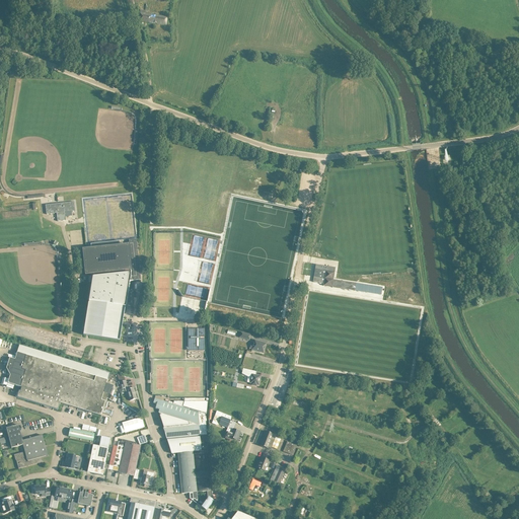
[(74,202),(45,205),(47,215),(57,213),(58,221),(61,221),(64,221),(66,220),(65,217),(72,216),(71,212),(75,211),(74,202)]
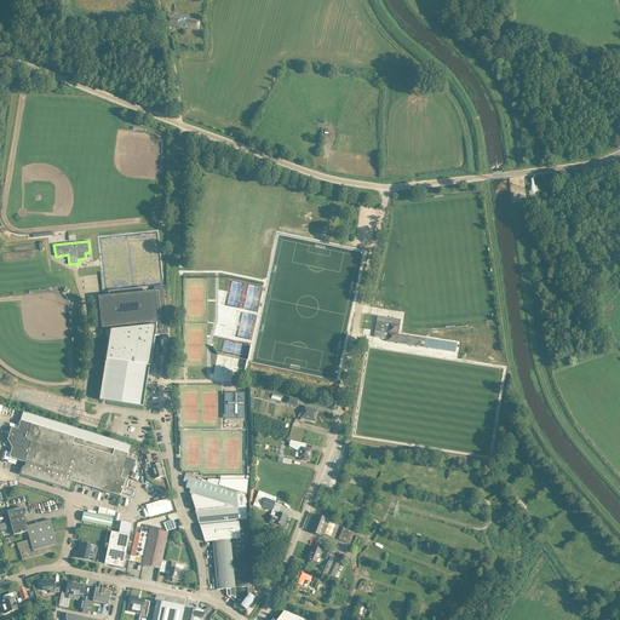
[(333,290),(342,291),(345,264),(337,263),(333,290)]
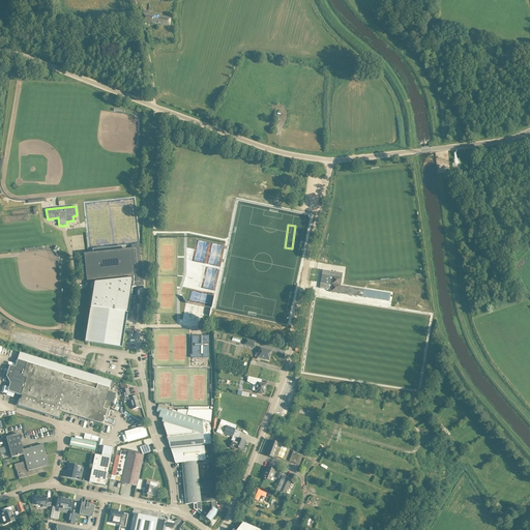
[(93,254),(91,254),(85,255),(87,281),(93,280),(93,282),(134,277),(135,286),(136,286),(136,287),(141,286),(141,288),(144,288),(143,286),(144,286),(139,244),(131,245),(131,248),(130,248),(130,249),(122,251),(121,246),(92,249),(93,254)]
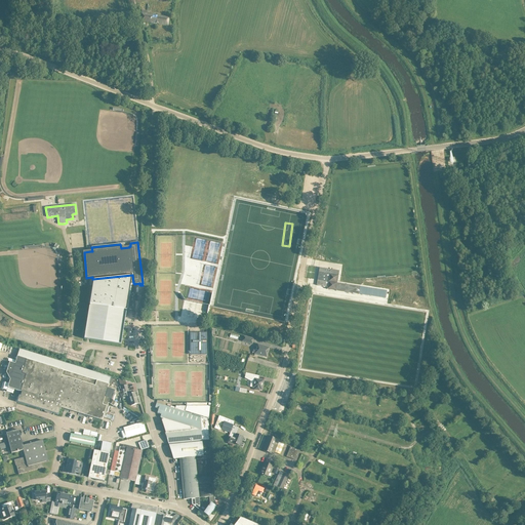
[(320,268),(317,285),(328,287),(327,288),(327,289),(336,290),(359,294),(360,286),(337,283),(339,271),(325,269),(320,268)]
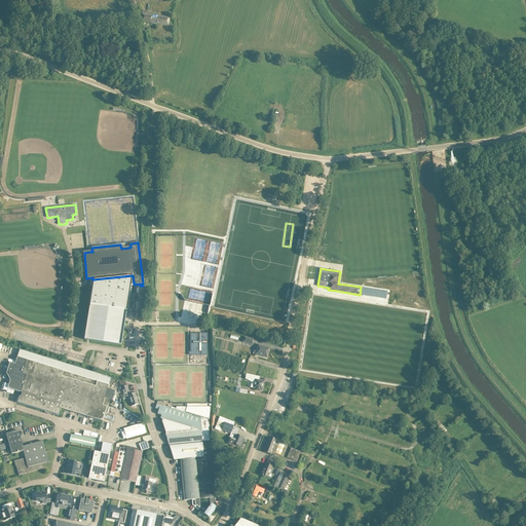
[(134,285),(133,275),(92,279),(88,280),(89,287),(92,287),(84,340),(121,345),(130,285),(134,285)]
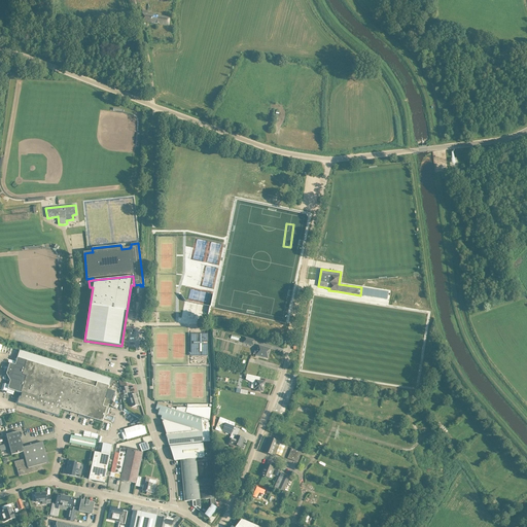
[(364,288),(363,295),(387,300),(388,292),(364,288)]
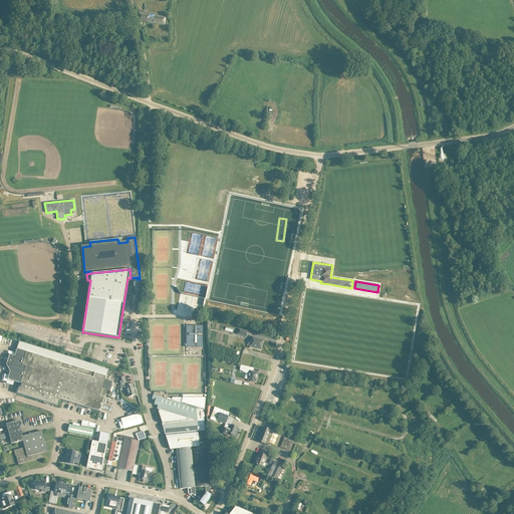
[(190,343),(192,343),(202,343),(202,326),(189,326),(189,333),(192,333),(192,335),(190,336),(189,337),(189,340),(189,341),(190,343)]
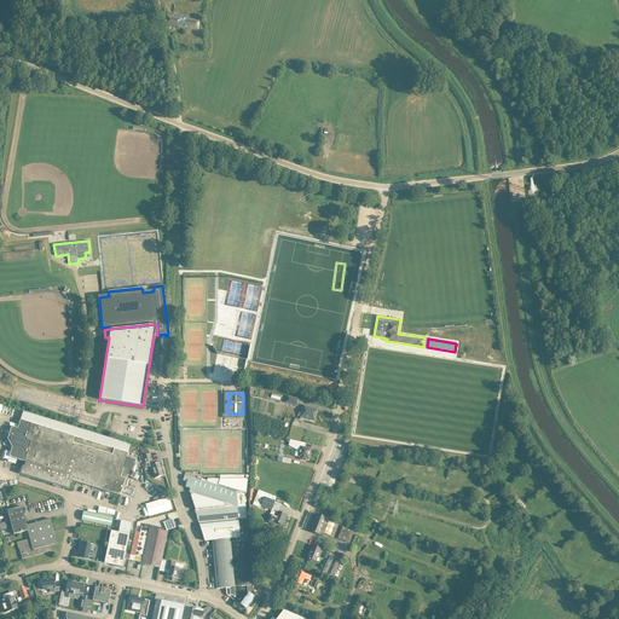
[(304,406),(300,417),(314,421),(317,410),(304,406)]
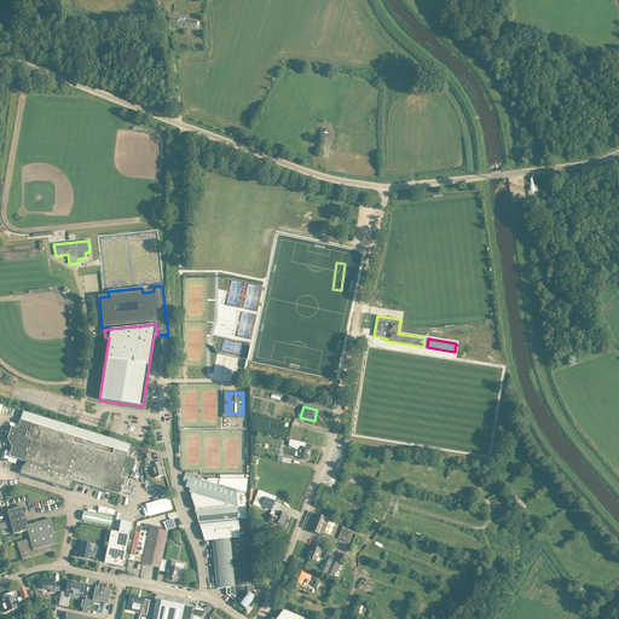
[(11,427),(7,440),(12,447),(9,457),(25,462),(24,467),(23,467),(21,474),(69,489),(71,481),(120,496),(122,490),(123,490),(128,475),(133,479),(137,474),(132,472),(136,461),(127,457),(128,453),(131,445),(23,412),(18,429),(11,427)]
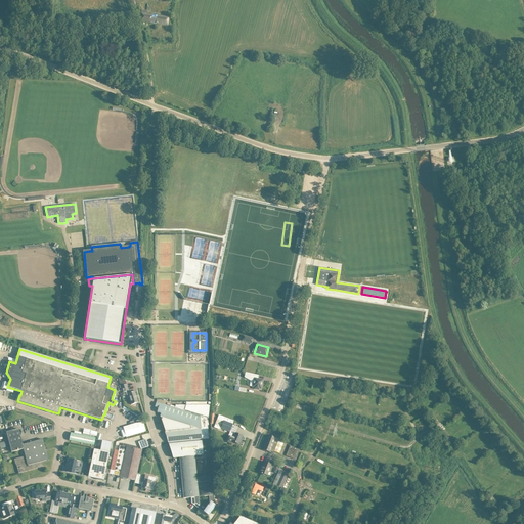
[(261,389),(263,380),(258,379),(259,376),(246,373),(244,378),(253,383),(252,387),(255,388),(254,389),(259,390),(259,389),(261,389)]
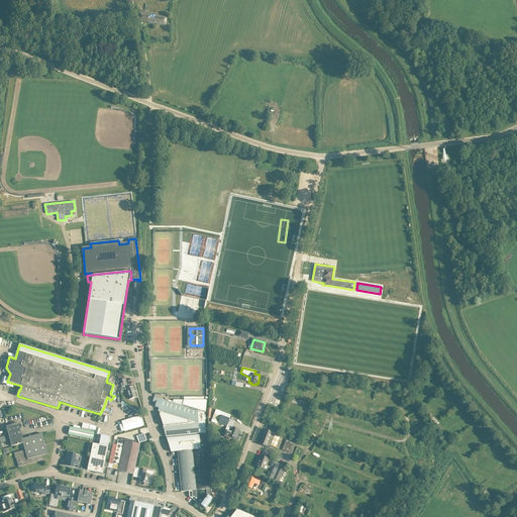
[(116,373),(121,388),(124,387),(125,393),(127,392),(129,400),(136,398),(133,386),(127,388),(123,375),(116,373)]
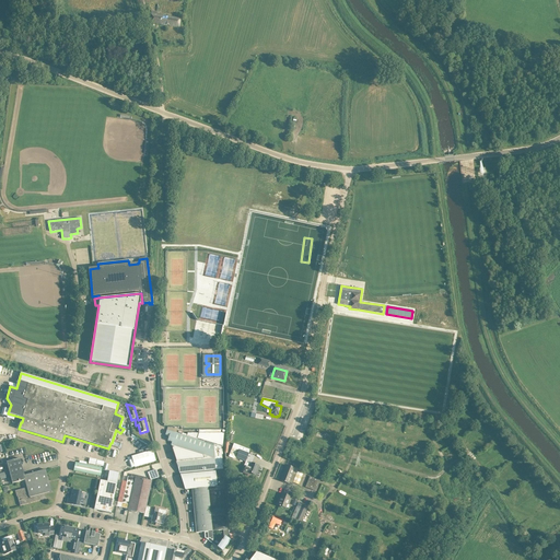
[(167,441),(172,442),(171,445),(173,446),(214,458),(213,444),(166,430),(165,434),(168,435),(167,441)]
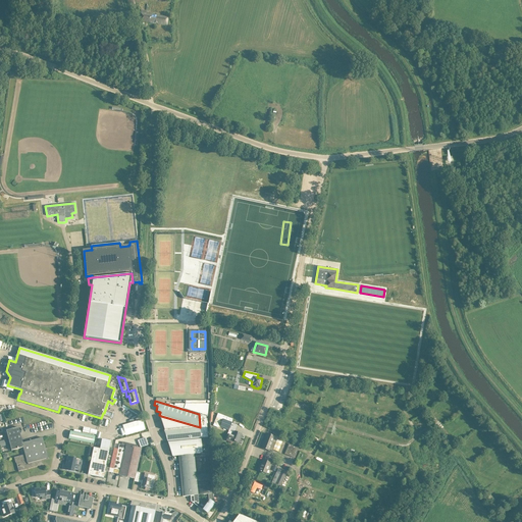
[(207,416),(209,404),(186,404),(184,409),(207,416)]
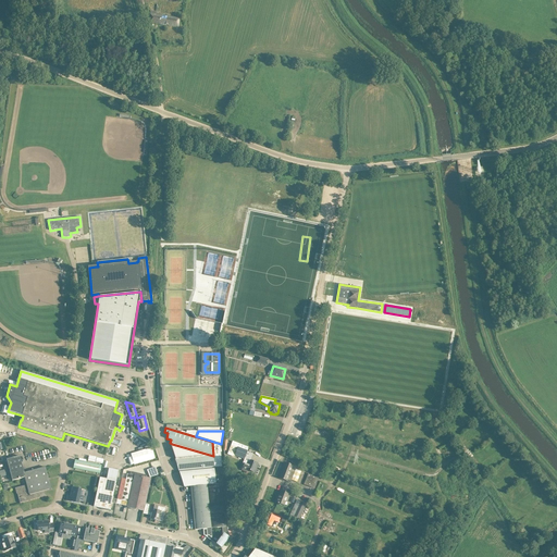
[(223,483),(222,466),(220,444),(212,442),(213,456),(172,444),(177,459),(175,459),(178,471),(214,468),(214,469),(215,484),(223,483)]
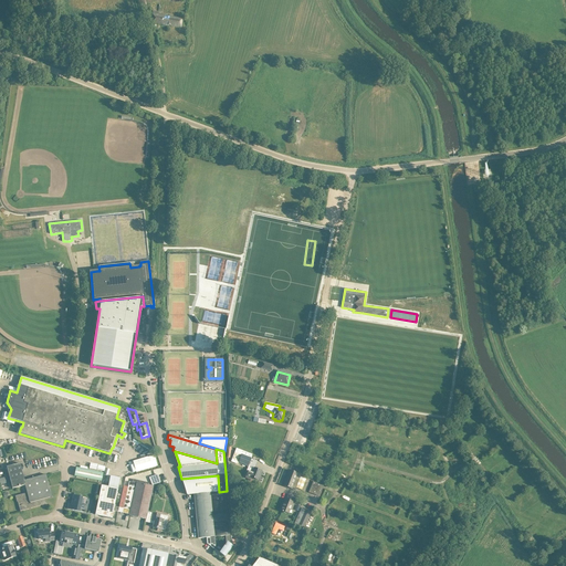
[(251,459),(234,452),(231,461),(238,464),(239,462),(248,465),(251,459)]
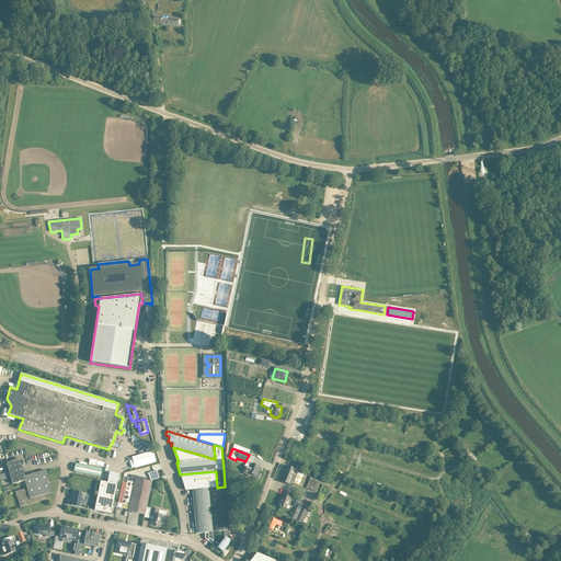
[(448,453),(444,454),(448,462),(451,461),(453,461),(457,460),(456,459),(460,457),(456,449),(453,450),(451,449),(447,451),(448,453)]
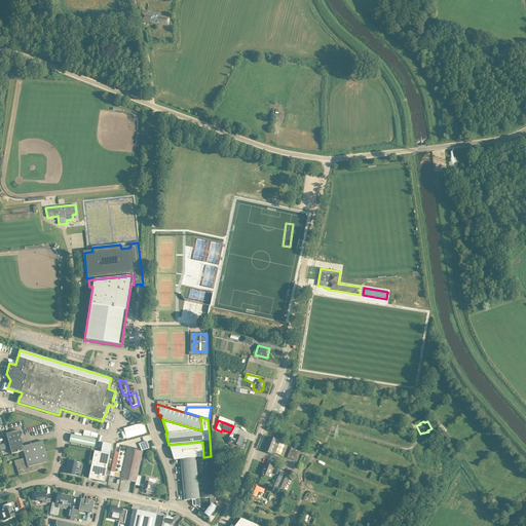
[(11,454),(13,453),(24,451),(25,458),(14,461),(15,466),(16,466),(19,475),(44,468),(43,463),(48,462),(43,441),(23,447),(19,430),(6,434),(11,454)]
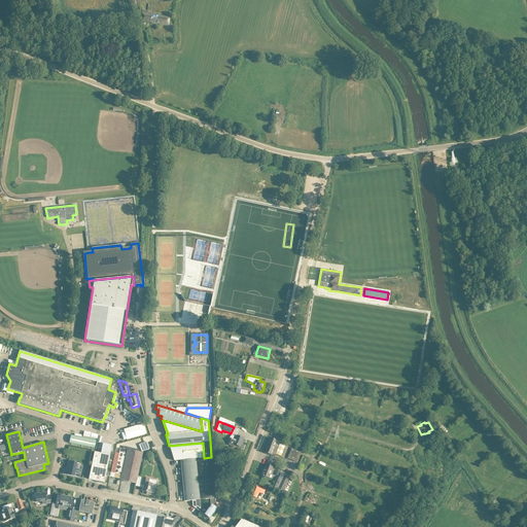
[(229,445),(231,446),(233,447),(234,445),(240,447),(242,442),(244,438),(237,435),(235,441),(232,438),(229,445)]
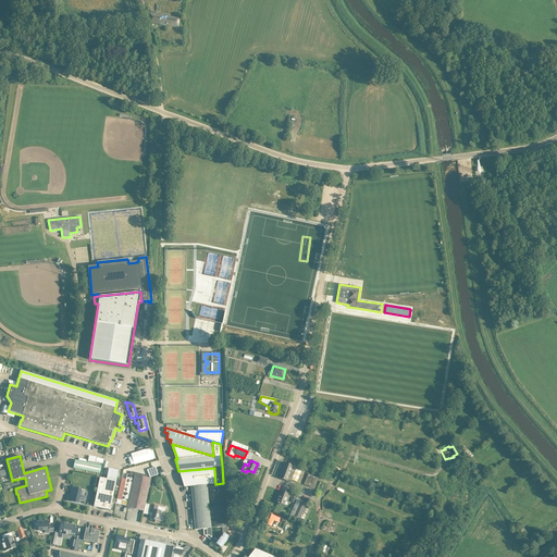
[(279,479),(284,480),(287,482),(287,481),(291,482),(296,469),(293,468),(293,466),(285,462),(279,479)]
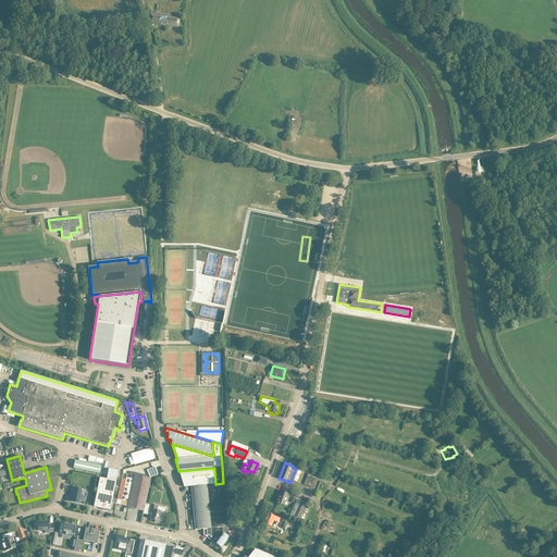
[(156,467),(150,469),(147,470),(150,478),(158,474),(156,467)]
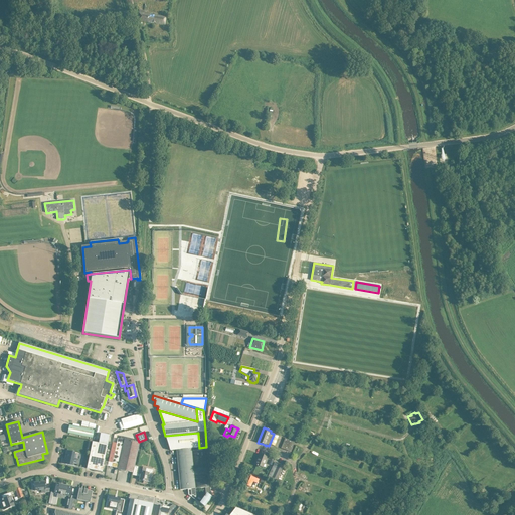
[(170,451),(176,450),(191,449),(199,448),(198,434),(166,437),(170,451)]
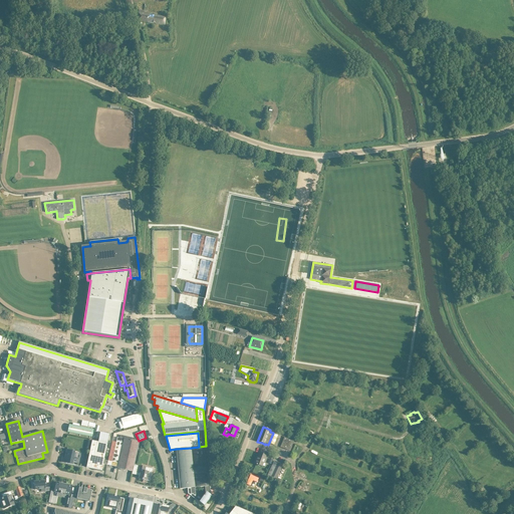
[(112,442),(107,461),(108,461),(108,465),(118,467),(124,436),(120,435),(119,438),(117,438),(116,442),(112,442)]
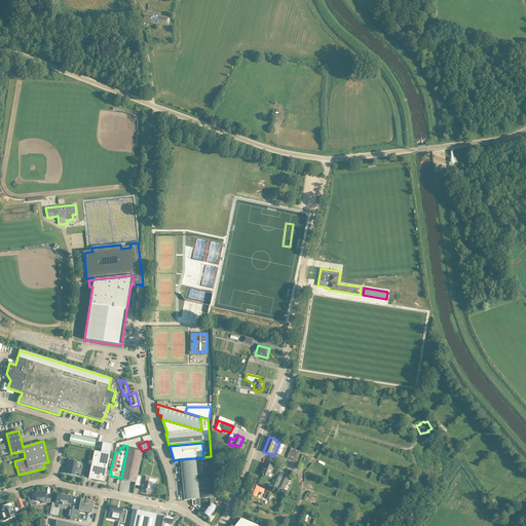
[(136,483),(141,460),(142,461),(144,455),(142,455),(142,452),(138,451),(138,449),(129,447),(127,446),(121,478),(120,479),(136,483)]
